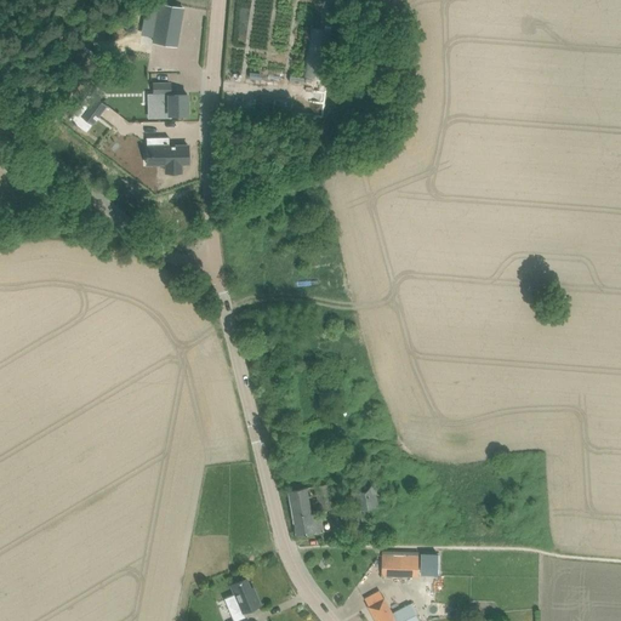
[(159,5),(153,40),(176,45),(183,9),(159,5)]
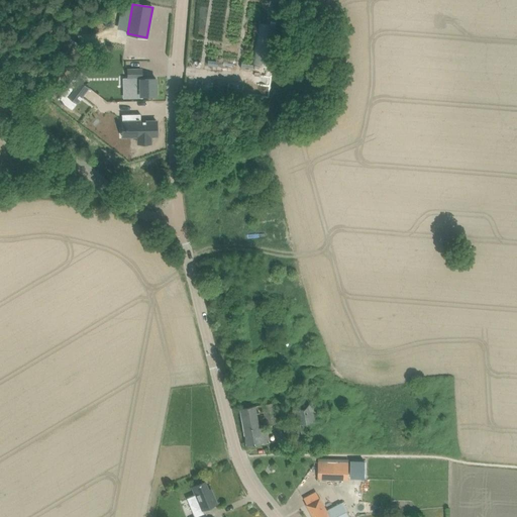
[(128,88),(124,88),(124,97),(141,97),(141,95),(156,95),(156,94),(156,79),(141,79),(140,69),(128,69),(128,78),(128,88)]
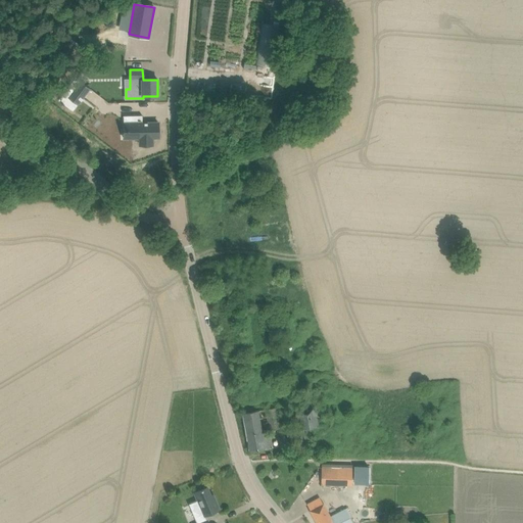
[(235,91),(274,96),(276,75),(241,70),(241,75),(237,74),(235,91)]
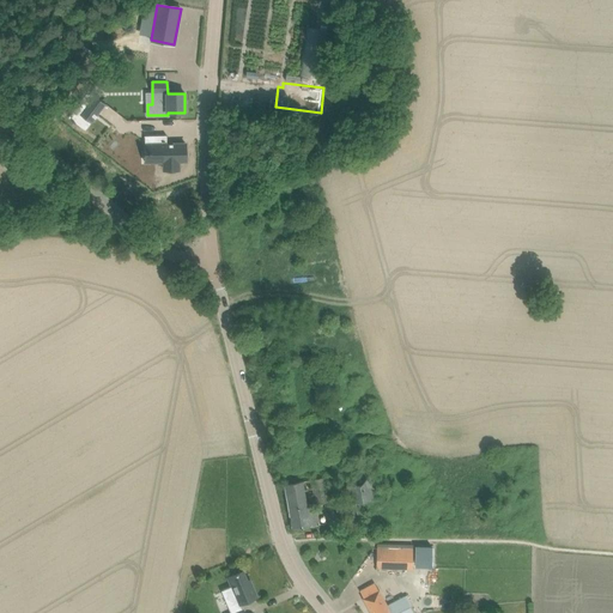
[(89,91),(79,103),(85,107),(79,114),(91,122),(105,103),(89,91)]
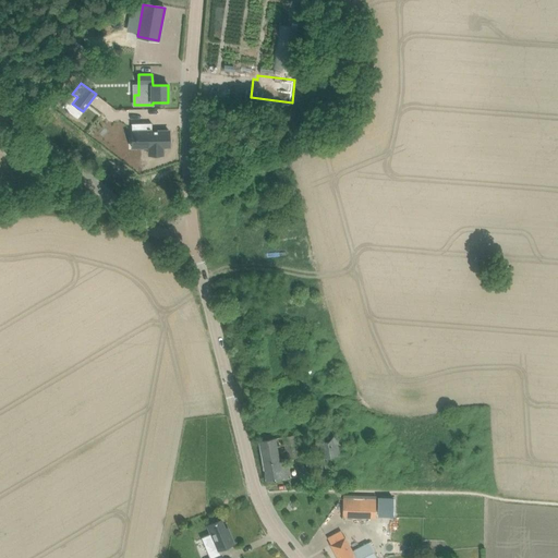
[(214,88),(214,99),(235,99),(237,89),(214,88)]
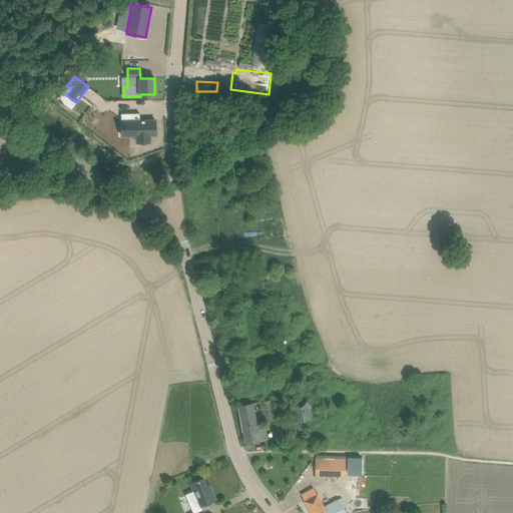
[(139,113),(120,113),(120,121),(125,121),(125,126),(124,127),(124,129),(125,129),(125,134),(121,134),(121,135),(136,134),(137,142),(149,141),(149,134),(155,134),(155,120),(139,120),(139,113)]
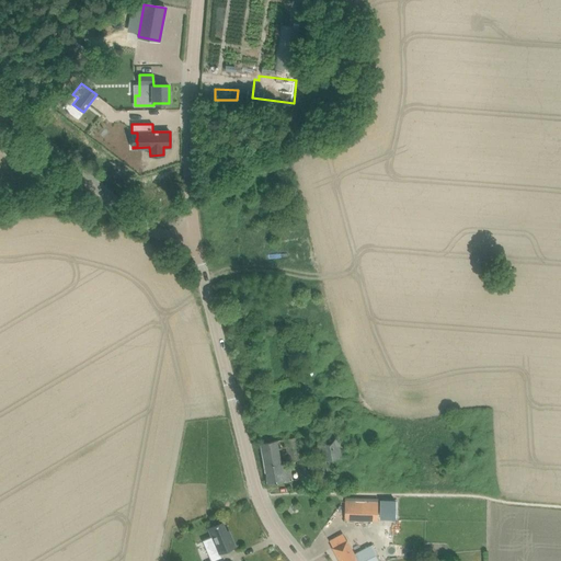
[(270,145),(271,152),(278,150),(277,142),(270,145)]
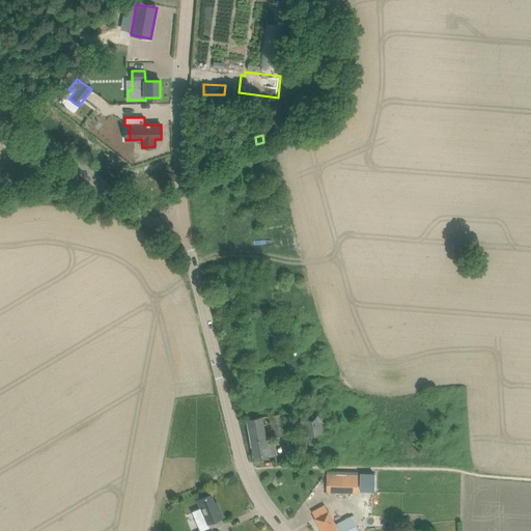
[(292,407),(302,459),(336,454),(327,400),(292,407)]
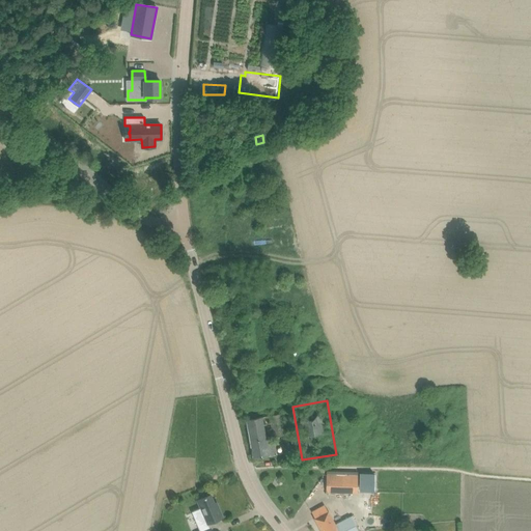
[(246,419),(253,458),(276,454),(273,437),(284,435),(281,413),(246,419)]
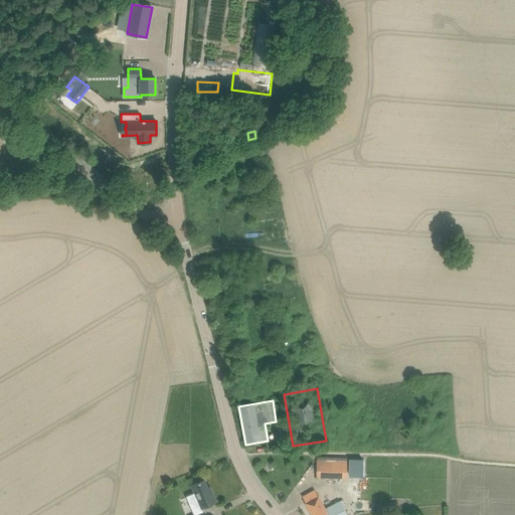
[(317,457),(317,461),(316,478),(346,479),(347,458),(317,457)]
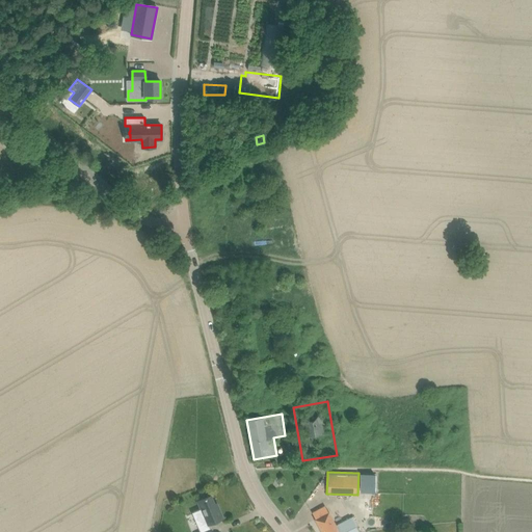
[(210,495),(197,501),(203,513),(194,516),(200,531),(211,531),(210,529),(208,525),(222,519),(218,507),(216,508),(210,495)]
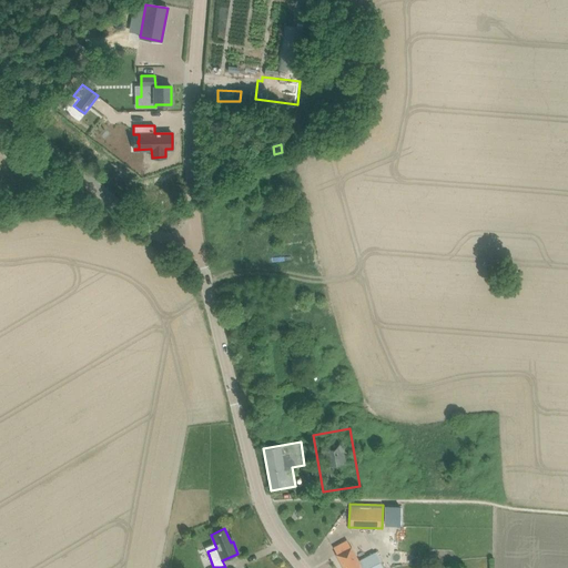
[(382,567),(379,563),(378,560),(382,558),(377,550),(357,561),(347,540),(333,547),(344,567),(382,567)]
